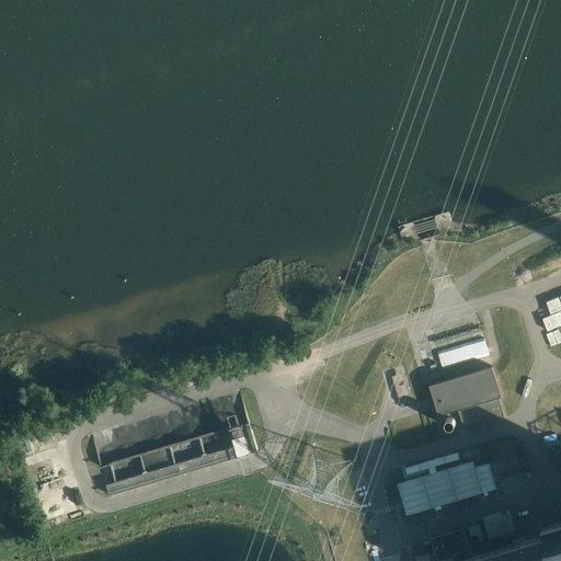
[(484,338),(437,351),(443,368),(490,354),(484,338)]
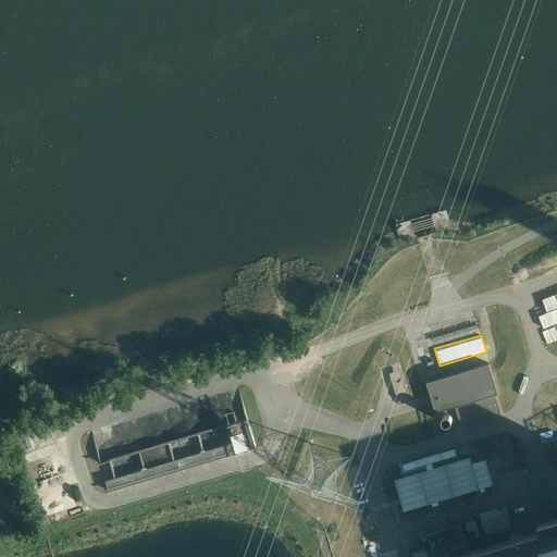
[(498,393),(489,363),(426,382),(435,411),(455,406),(461,425),(500,413),(495,394),(498,393)]
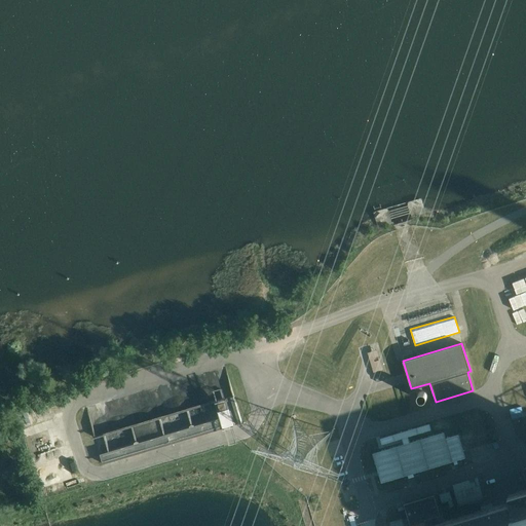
[(383,370),(374,372),(376,381),(385,379),(383,370)]
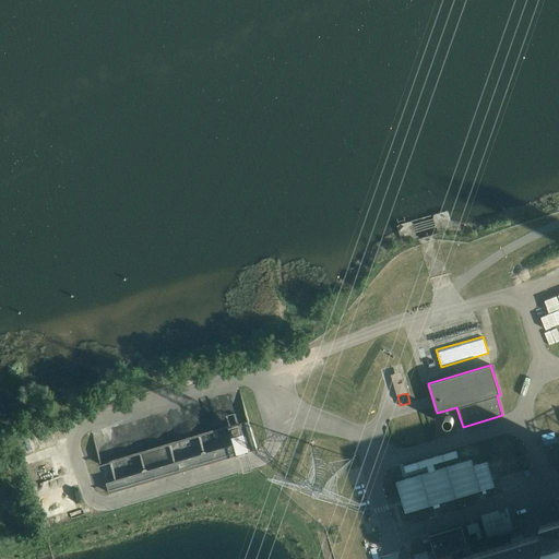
[(451,427),(452,426),(453,425),(453,424),(453,421),(453,420),(452,419),(450,418),(449,418),(447,418),(445,419),(444,420),(444,421),(443,423),(444,425),(444,426),(445,427),(448,428),(449,428),(451,427)]
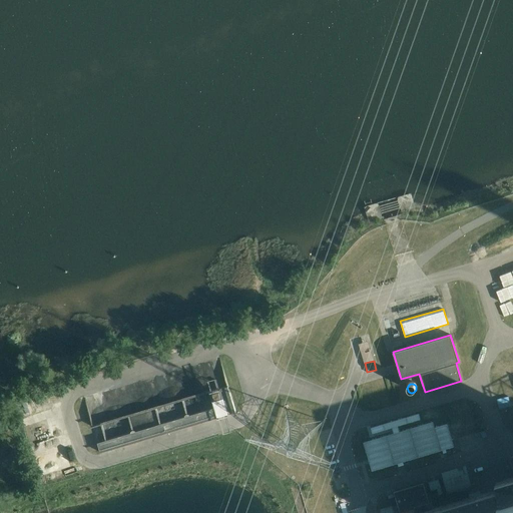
[(215,408),(106,441),(108,450),(235,412),(227,386),(209,391),(215,408)]
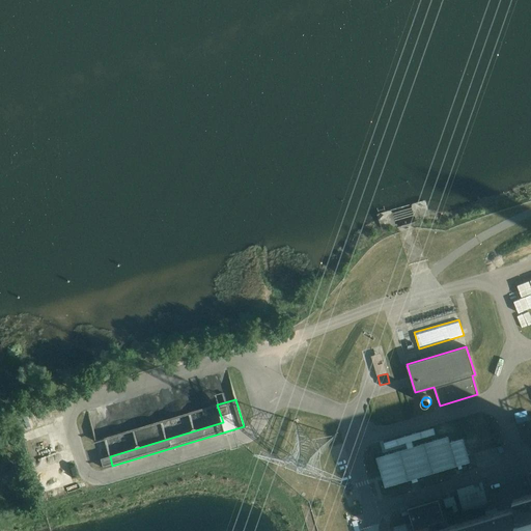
[(452,450),(379,472),(386,496),(459,475),(452,450)]
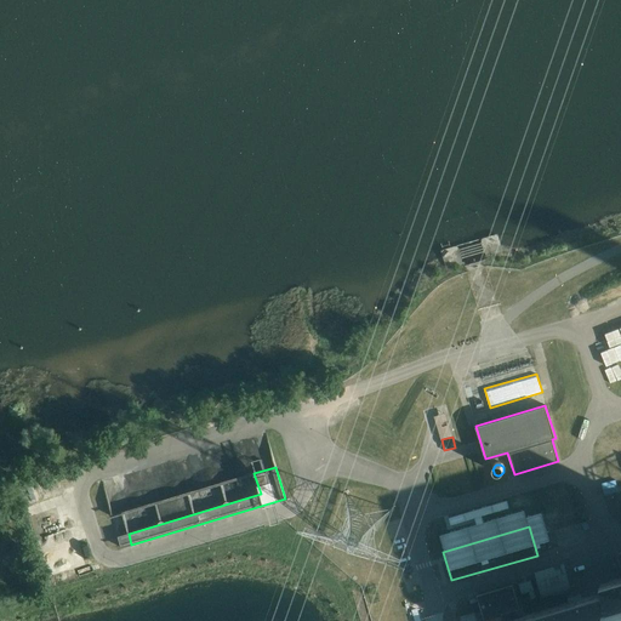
[(620,620),(620,551),(615,553),(620,573),(620,576),(599,584),(602,592),(511,620),(510,620),(505,620),(502,615),(519,609),(513,585),(477,596),(484,620),(620,620)]
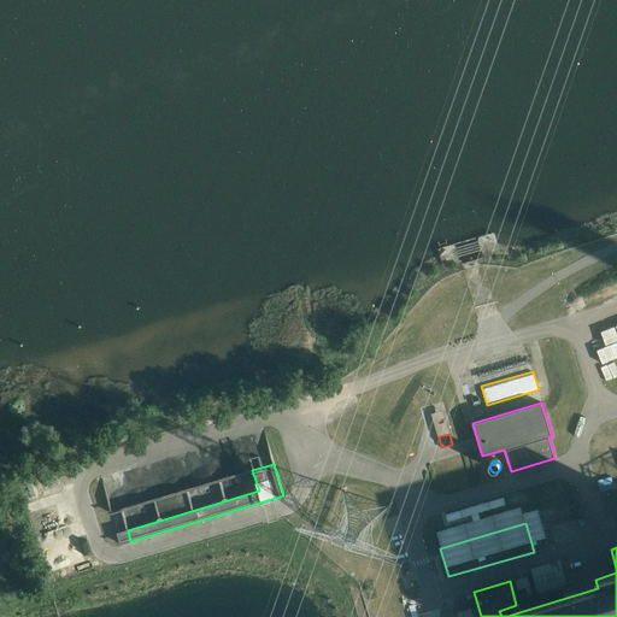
[(558,559),(530,568),(539,594),(566,586),(558,559)]
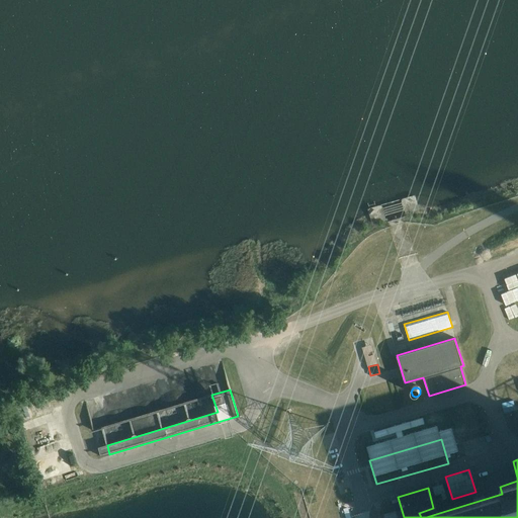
[(442,484),(432,487),(435,495),(441,494),(442,499),(446,498),(442,484)]
